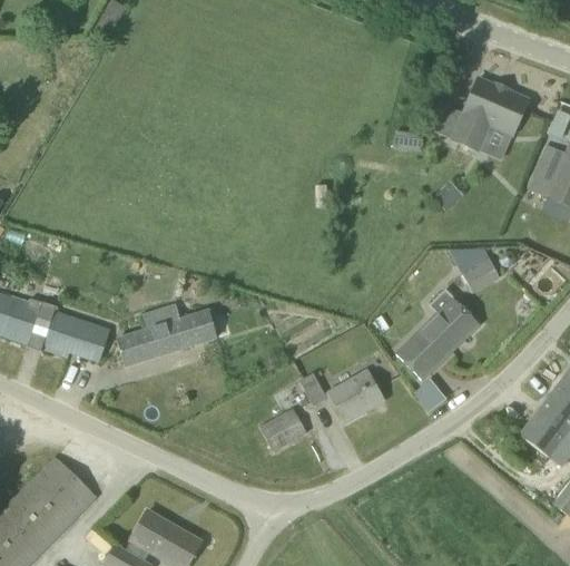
[(110,0),(91,31),(105,36),(114,23),(116,25),(127,6),(116,0),(110,0)]
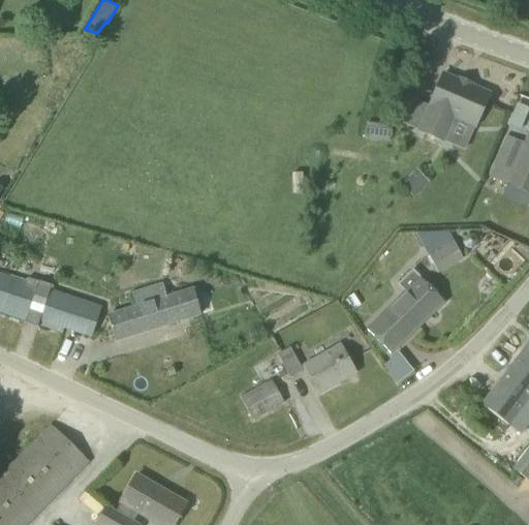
[(475,122),(490,90),(470,82),(471,80),(460,75),(459,78),(443,70),(430,102),(419,127),(442,136),(454,113),(475,122)]
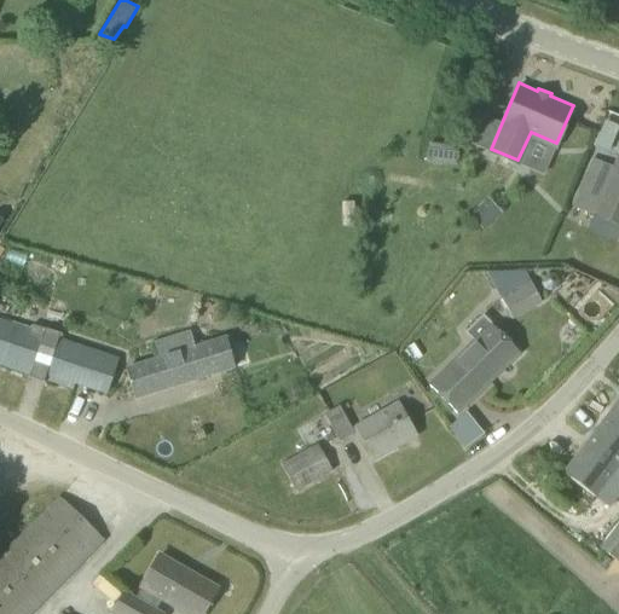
[(594,155),(585,174),(573,203),(618,221),(618,152),(614,163),(594,155)]
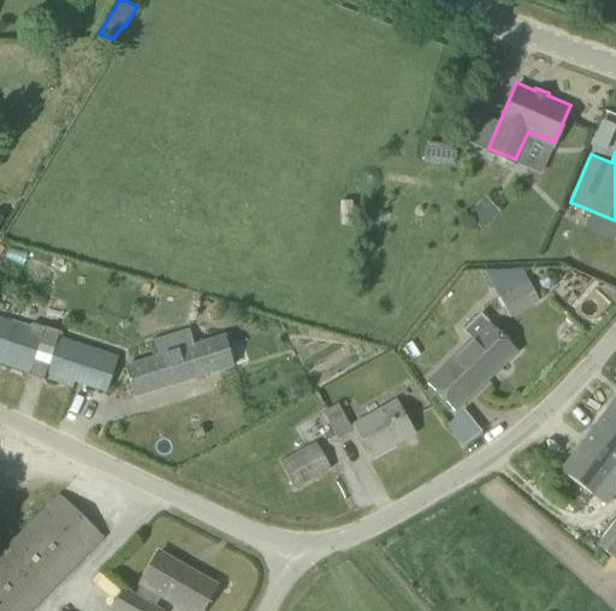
[(485,193),(467,209),(481,225),(499,208),(485,193)]
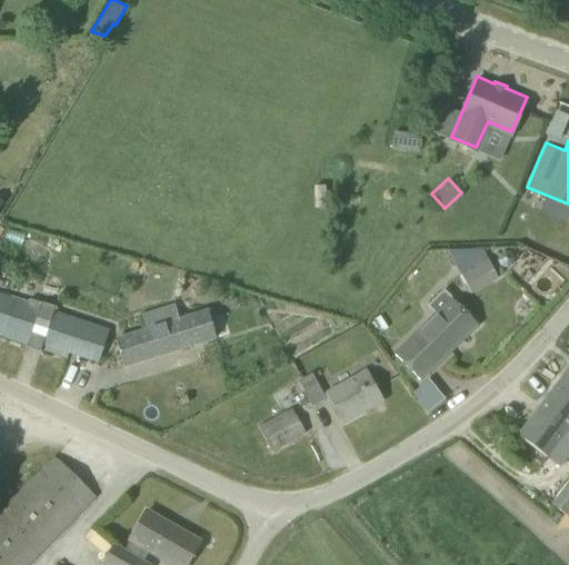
[(493,267),(483,247),(450,248),(466,280),(493,267)]
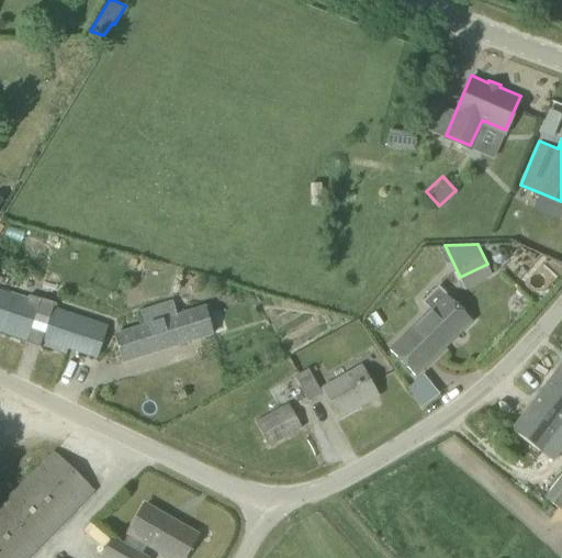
[(390,346),(415,372),(471,316),(439,283),(424,299),(431,305),(390,346)]
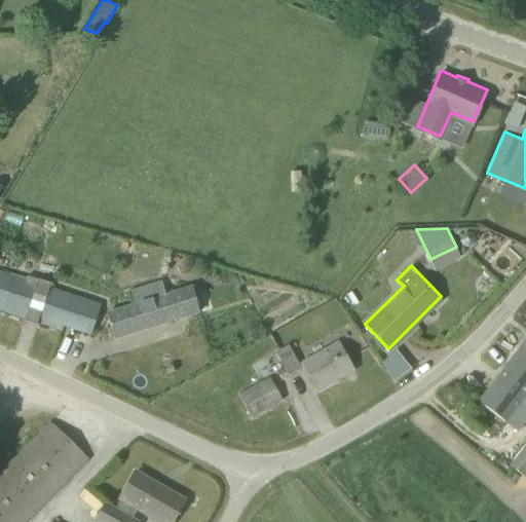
[(100,302),(0,269),(0,304),(63,325),(64,322),(90,330),(100,302)]
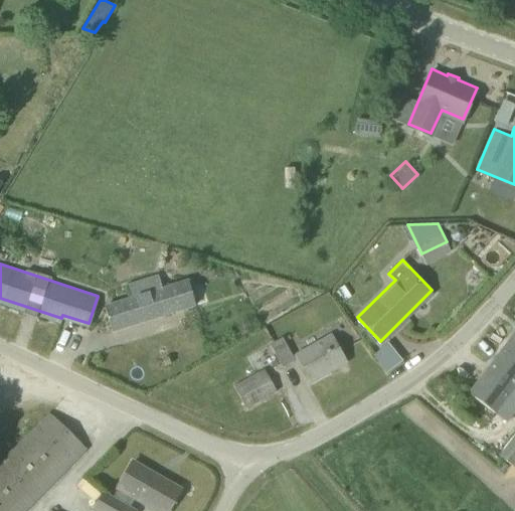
[(131,296),(105,305),(112,328),(208,299),(202,282),(188,279),(163,287),(159,273),(127,283),(131,296)]
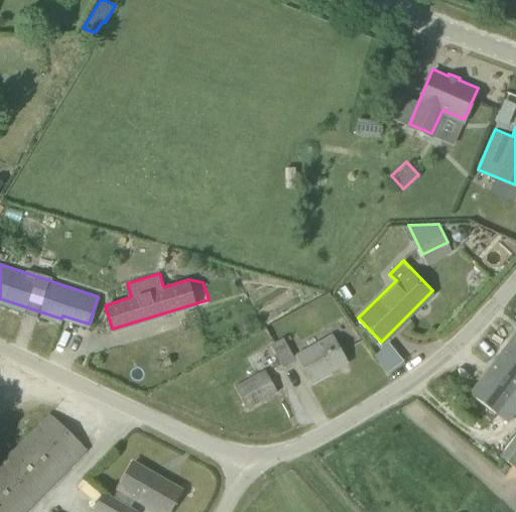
[(515,331),(470,392),(507,419),(515,406),(515,331)]
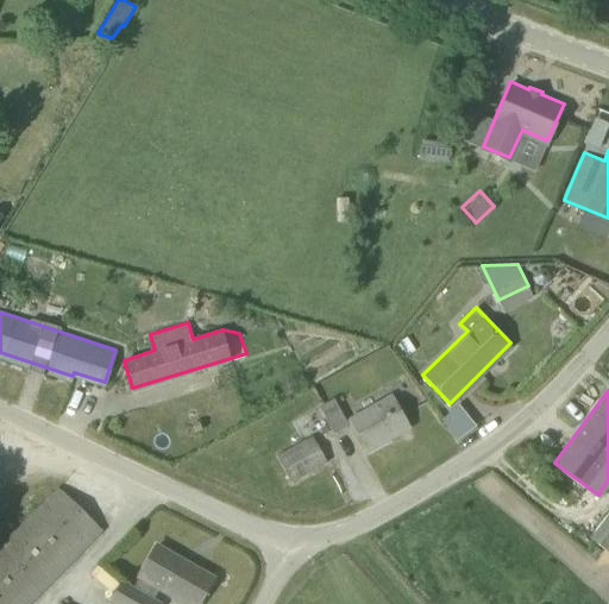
[(391,394),(351,416),(369,448),(409,425),(391,394)]
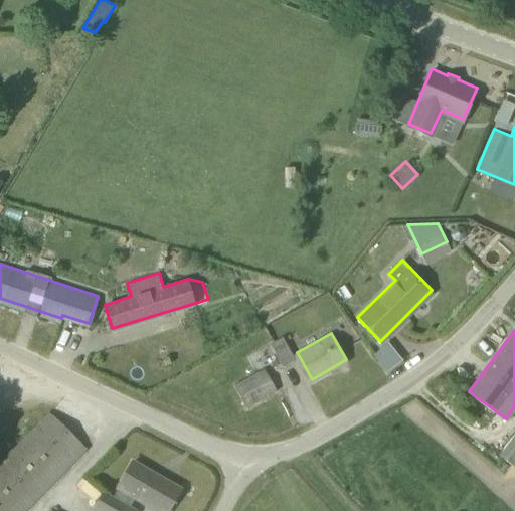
[(283,364),(295,358),(283,335),(271,342),(283,364)]
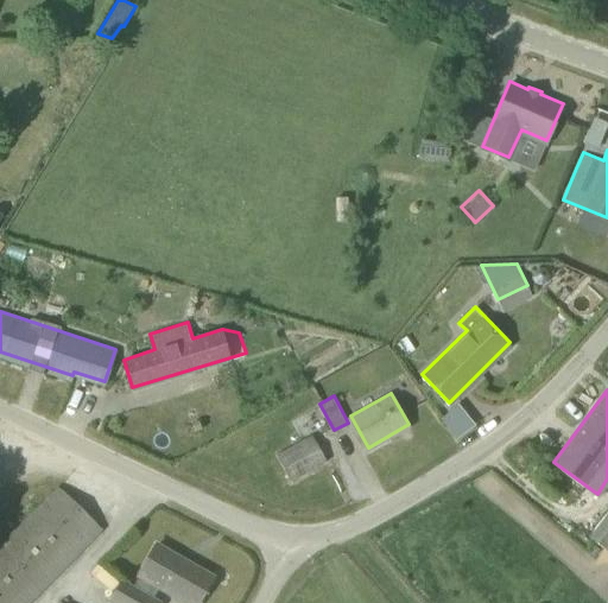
[(458,435),(477,420),(462,399),(443,413),(458,435)]
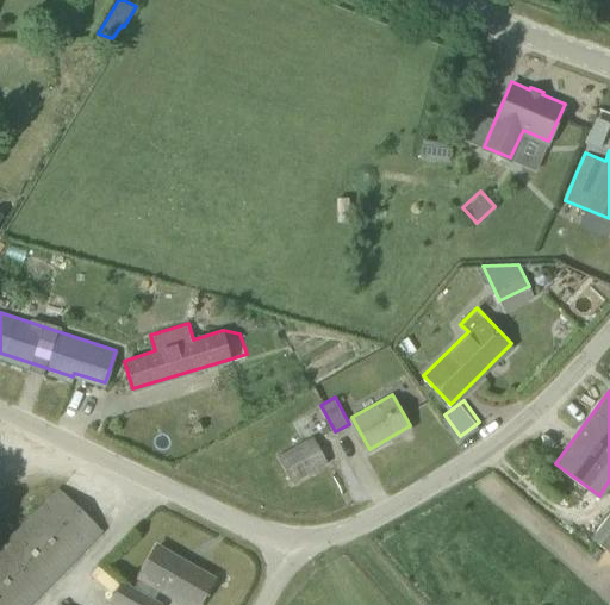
[(327,461),(312,436),(279,454),(292,479),(327,461)]
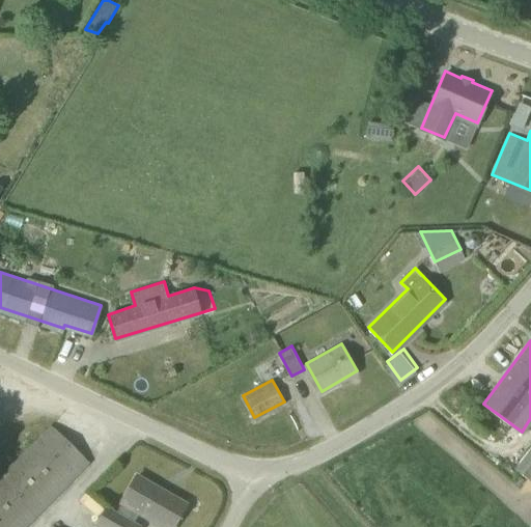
[(52,419),(0,472),(0,526),(23,526),(91,458),(52,419)]
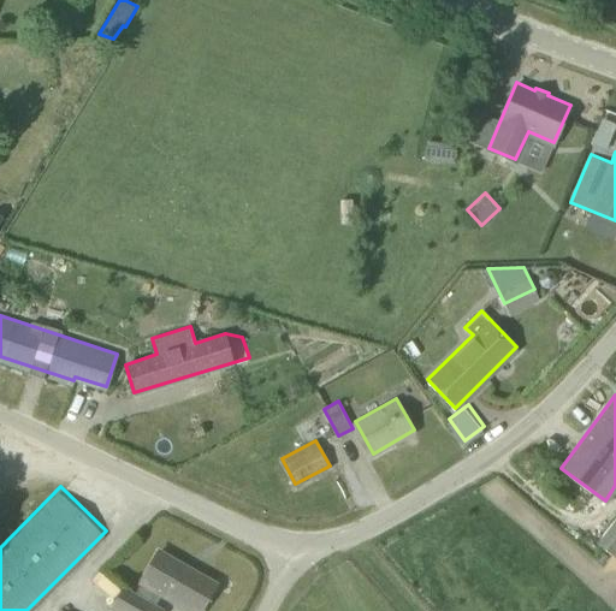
[(615,514),(597,539),(615,553),(615,552),(615,514)]
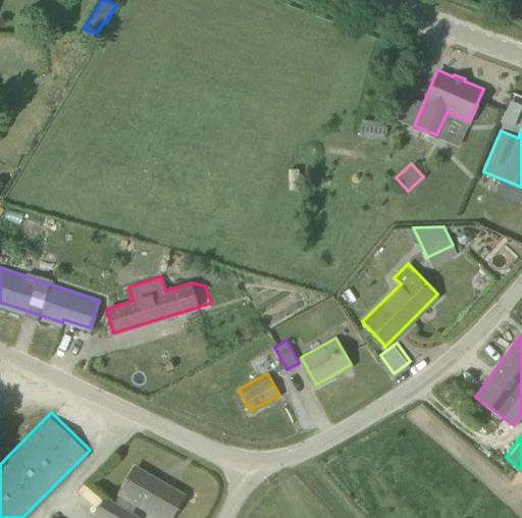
[(131,512),(137,502),(164,517),(168,517),(184,494),(135,465),(114,502),(105,497),(95,514),(101,517),(136,517),(138,516),(131,512)]
